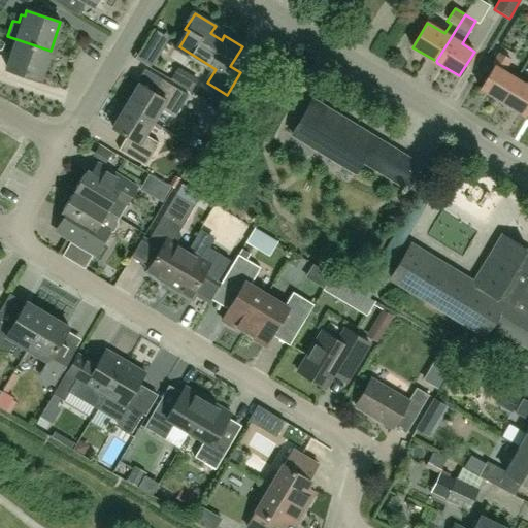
[(40,79),(51,51),(17,39),(7,68),(40,79)]
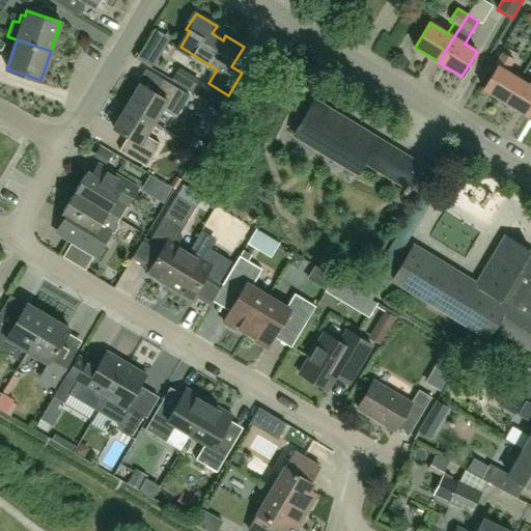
[(483,89),(505,103),(520,79),(507,71),(513,60),(502,53),(495,64),(498,66),(483,89)]
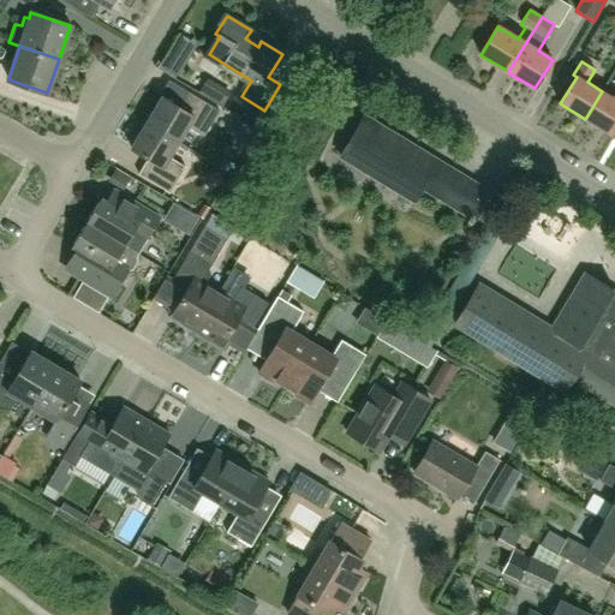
[(228,105),(233,93),(208,82),(203,94),(228,105)]
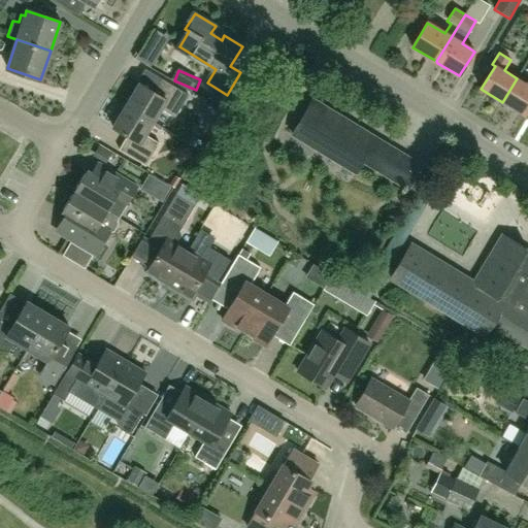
[(527,84),(527,85),(517,78),(502,102),(523,116),(527,106),(527,84)]
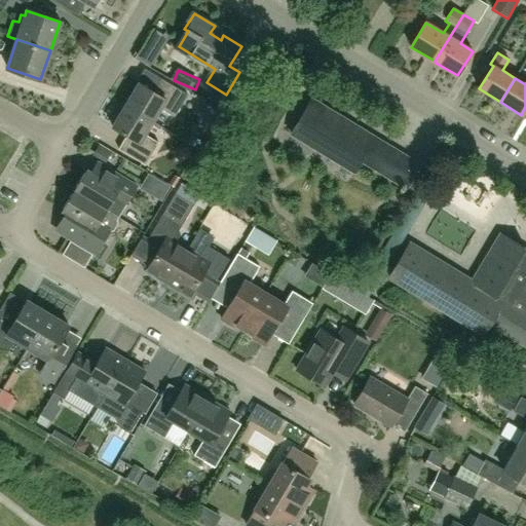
[(174,118),(187,96),(161,79),(153,92),(139,83),(125,106),(151,121),(159,109),(174,118)]
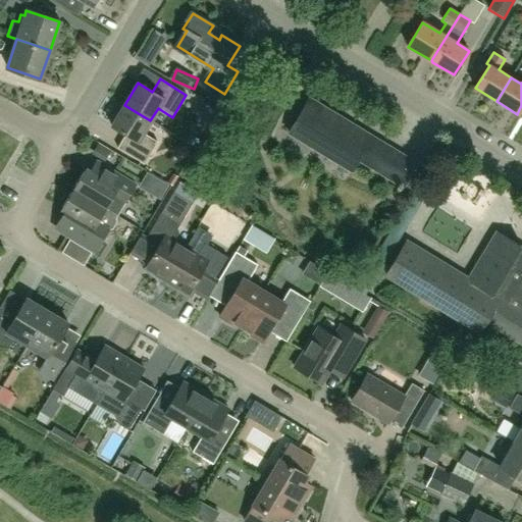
[(403,186),(416,164),(309,100),(289,134),(352,171),(359,160),(399,185),(398,187),(400,189),(402,185),(403,186)]
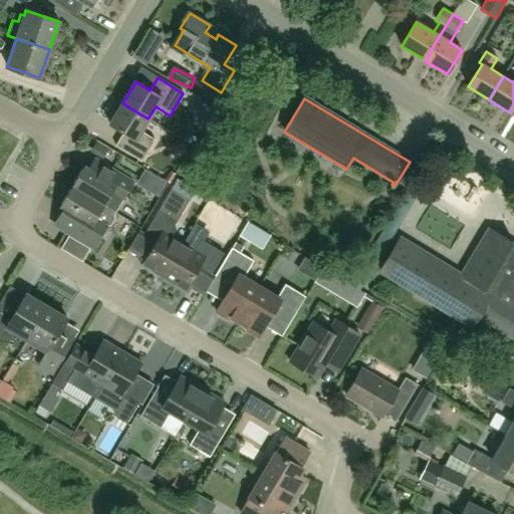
[(148,118),(122,103),(108,124),(122,134),(114,146),(141,162),(154,140),(140,132),(148,118)]
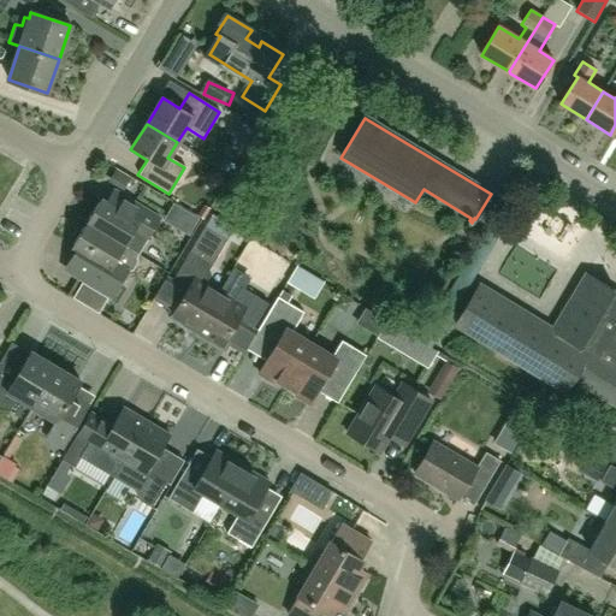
[(101,199),(87,223),(138,253),(159,217),(114,190),(107,202),(101,199)]
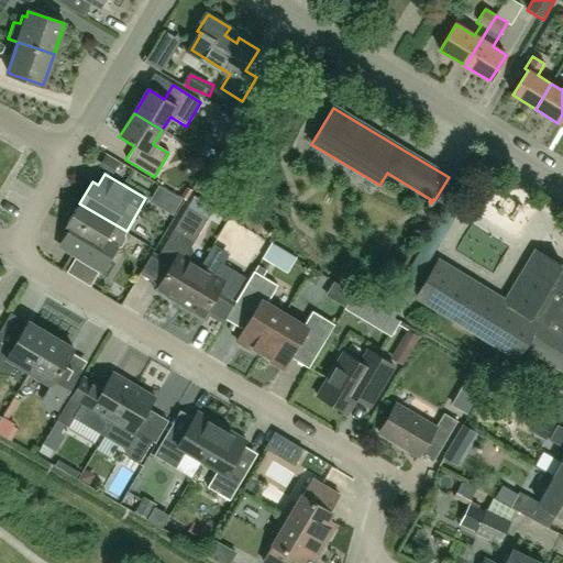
[(67,225),(69,227),(57,247),(101,274),(117,246),(121,245),(125,239),(124,234),(127,231),(79,203),(67,225)]
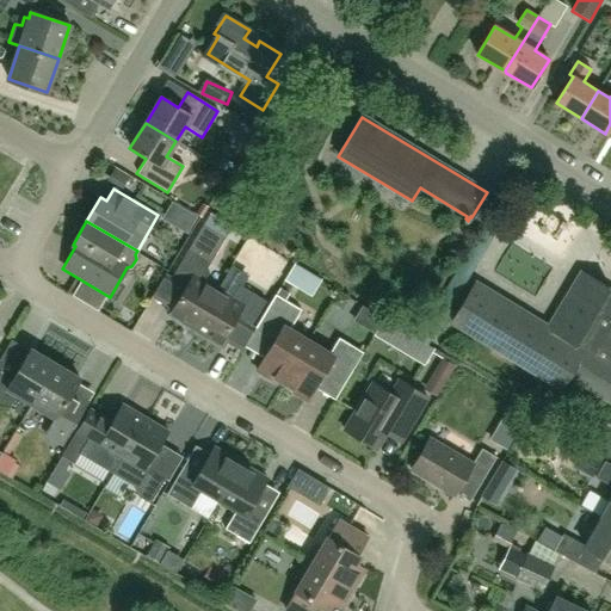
[(193,329),(217,289),(204,281),(209,272),(207,270),(226,238),(203,224),(171,278),(183,285),(184,290),(179,298),(177,296),(166,313),(193,329)]
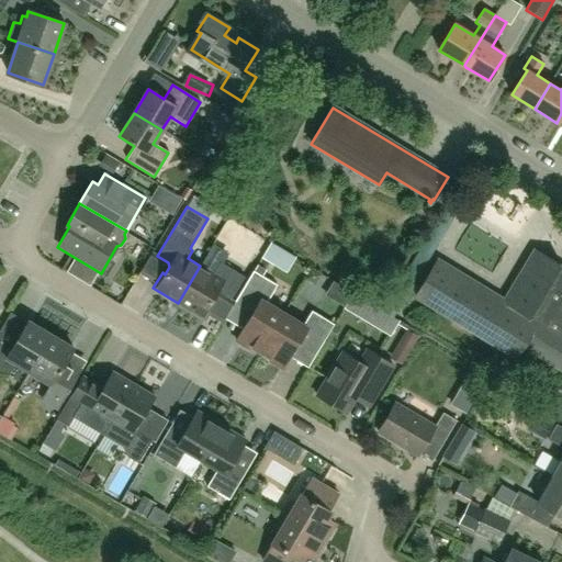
[(290,272),(299,260),(274,243),(266,256),(290,272)]
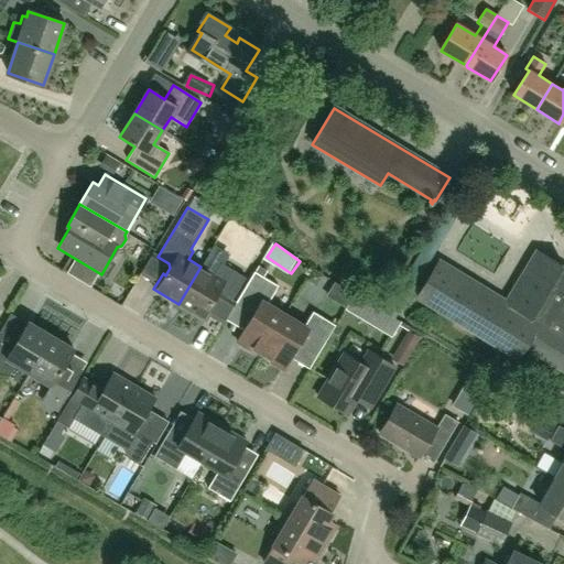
[(535,250),(505,302),(438,262),(416,297),(518,358),(524,346),(563,369),(563,266),(562,266),(535,250)]
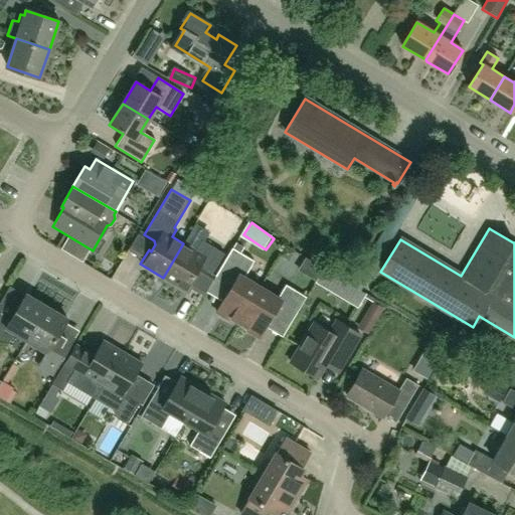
[(195,250),(183,243),(163,278),(187,293),(196,278),(194,277),(198,270),(202,270),(211,275),(224,253),(201,240),(195,250)]
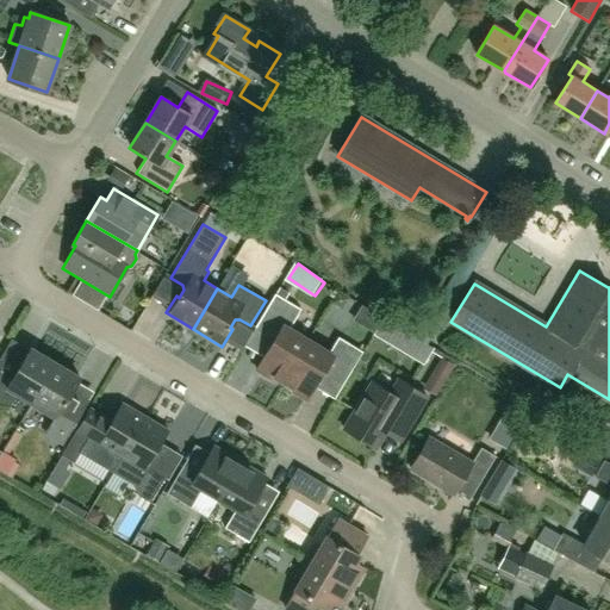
[(282,383),(307,341),(290,329),(300,310),(275,294),(254,328),(274,340),(256,369),(271,378),(272,375),(282,383)]
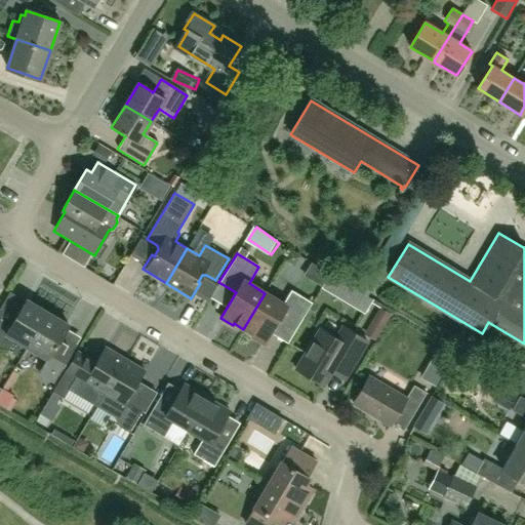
[(253,335),(251,337),(264,345),(279,319),(296,328),(312,303),(291,290),(283,304),(265,293),(243,329),(253,335)]
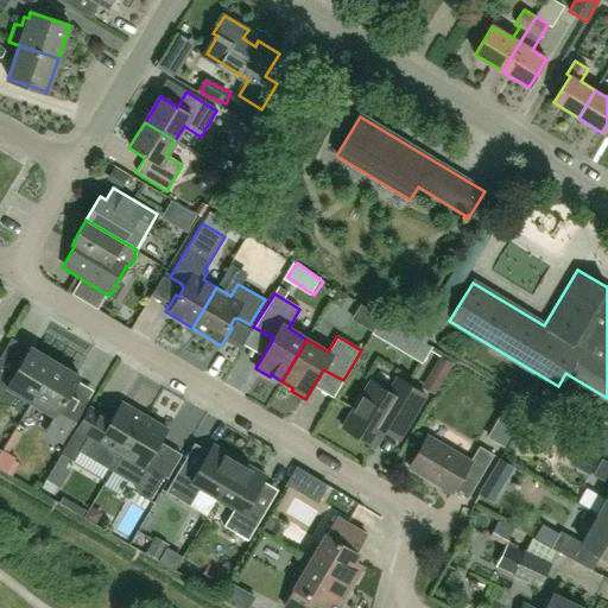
[(19,394),(32,401),(56,361),(31,347),(14,377),(0,367),(0,401),(7,406),(19,394)]
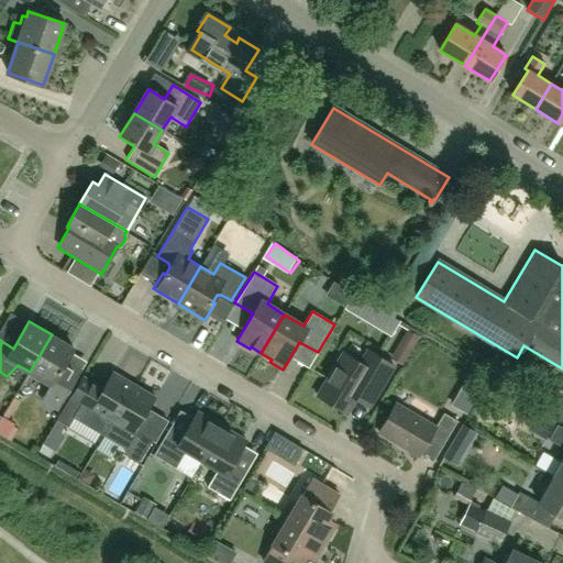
[(74,349),(52,334),(30,372),(51,385),(45,395),(62,405),(79,373),(65,364),(74,349)]
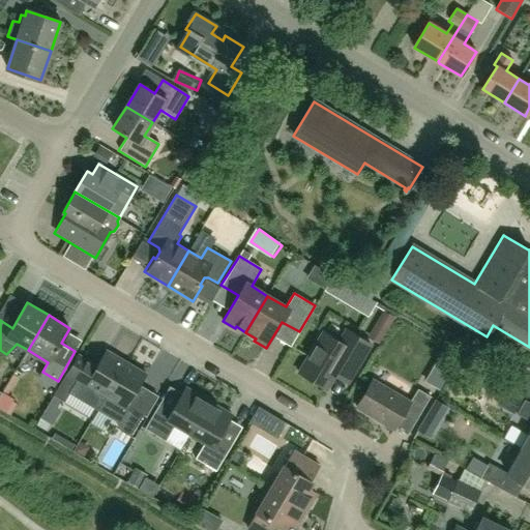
[(371,345),(345,329),(339,342),(322,331),(298,372),(326,389),(335,375),(348,382),(371,345)]
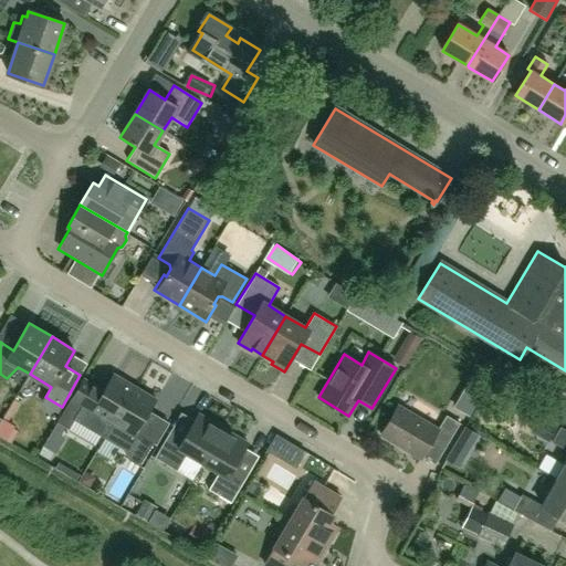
[(135,386),(114,374),(104,389),(84,377),(71,399),(58,422),(69,429),(74,419),(105,437),(135,386)]
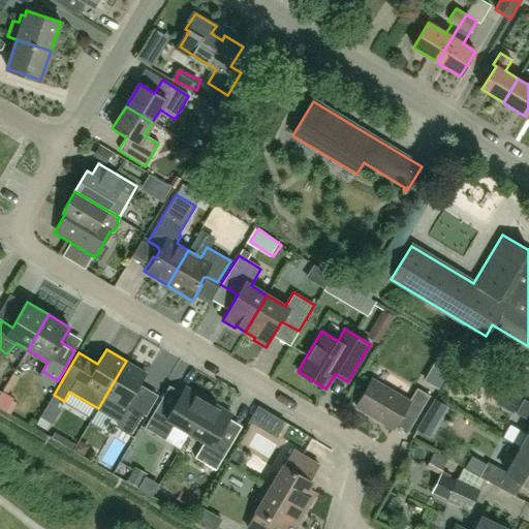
[(440,390),(456,362),(441,353),(426,381),(440,390)]
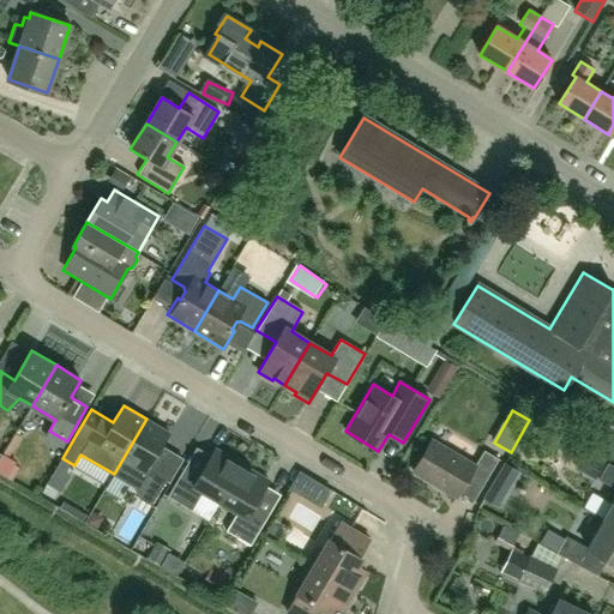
[(161,446),(169,433),(146,419),(114,474),(134,487),(138,498),(151,477),(145,474),(161,446)]
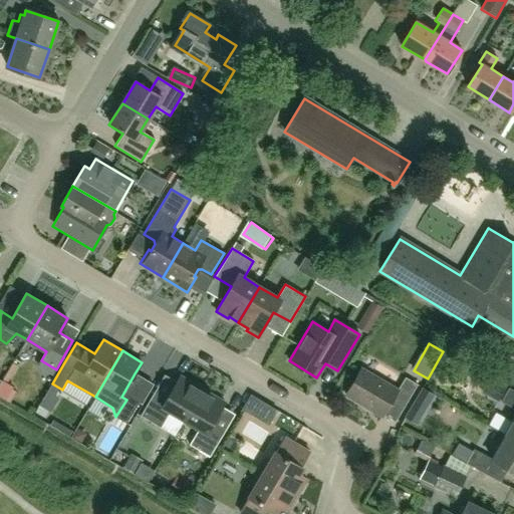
[(403,408),(417,384),(405,376),(397,390),(361,368),(345,395),(381,416),(391,401),(403,408)]
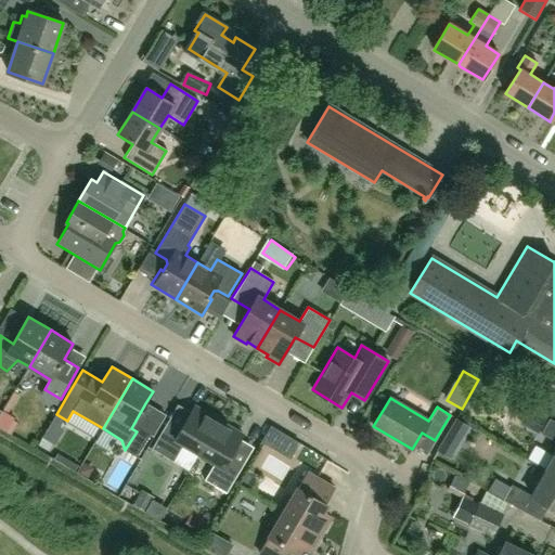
[(183,444),(198,454),(219,421),(194,405),(180,429),(167,422),(151,449),(173,462),(183,444)]
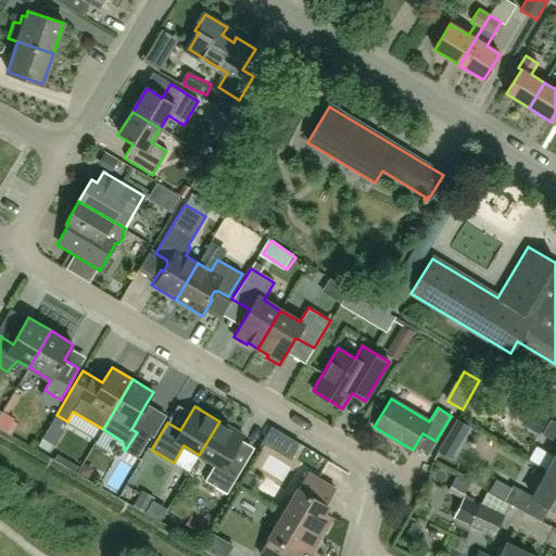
[(530,409),(521,426),(539,436),(547,419),(530,409)]
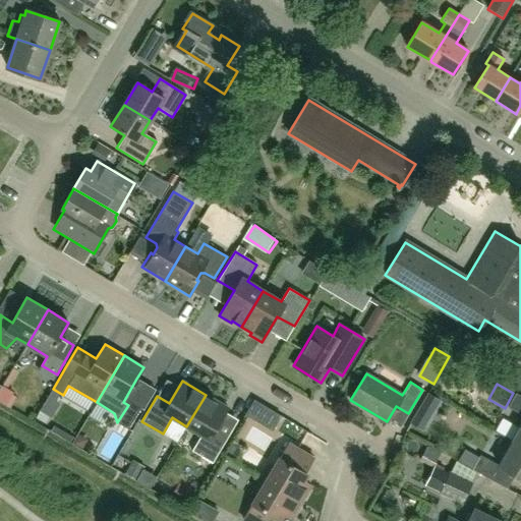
[(0,398),(11,405),(18,393),(6,386),(0,395),(0,398)]
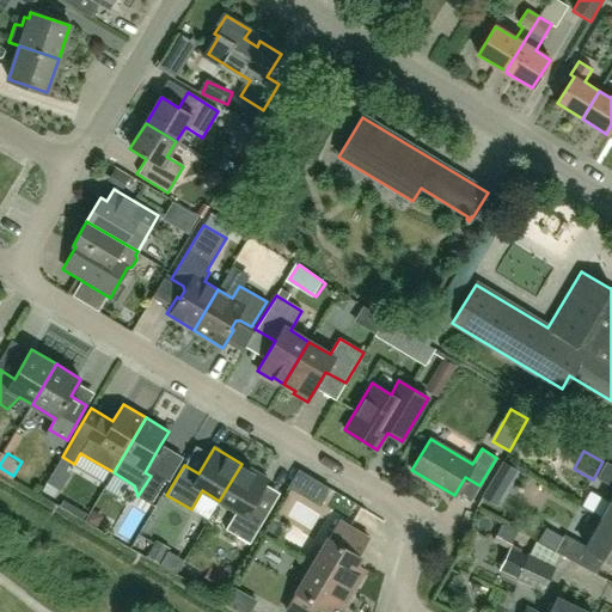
[(611,501),(601,520),(611,526),(611,465),(606,463),(597,479),(611,488),(611,501)]
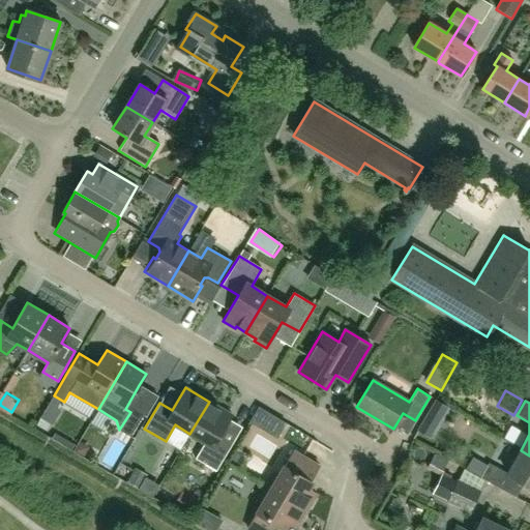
[(218,438),(232,415),(209,402),(189,434),(204,442),(195,459),(216,471),(231,445),(218,438)]
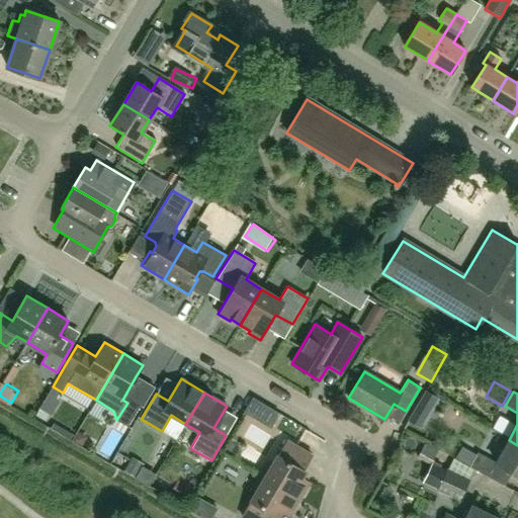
[(116,420),(127,426),(140,406),(130,399),(127,403),(116,420)]
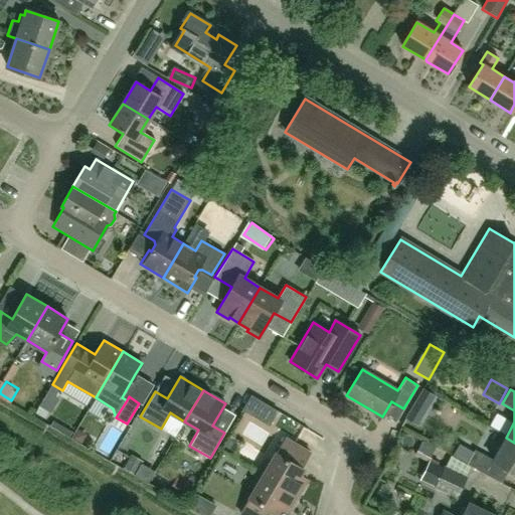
[(278,421),(282,410),(259,401),(254,411),(278,421)]
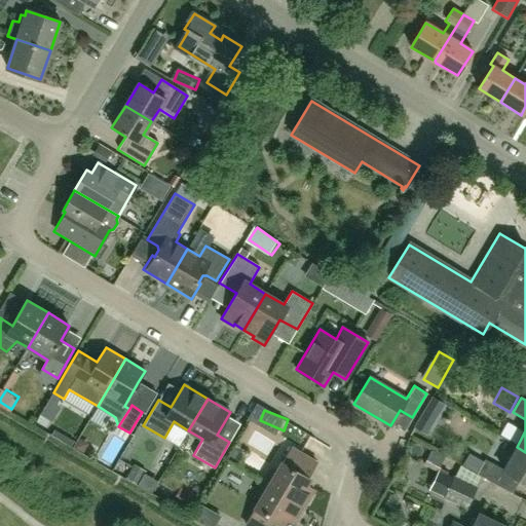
[(437,446),(444,431),(430,424),(423,439),(437,446)]
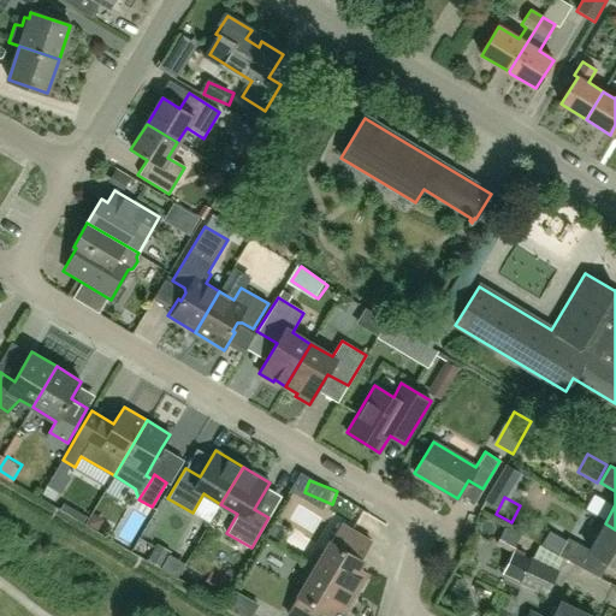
[(318,550),(308,566),(356,593),(368,574),(359,568),(362,561),(361,560),(371,543),(339,523),(323,552),(318,550)]
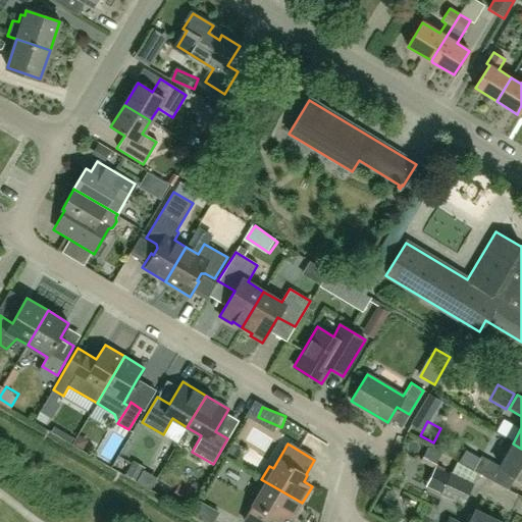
[(521,481),(521,449),(513,444),(499,468),(481,458),(473,471),(508,490),(515,477),(521,481)]
